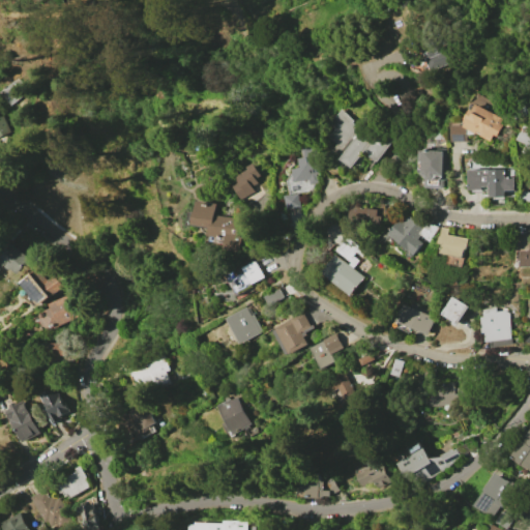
[(432,70),(423,52),(448,41),(457,60),(432,70)]
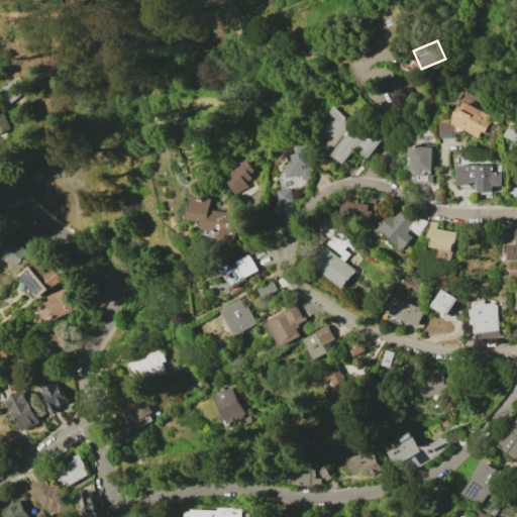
[(10,103),(0,91),(0,89),(13,77),(24,90),(10,103)]
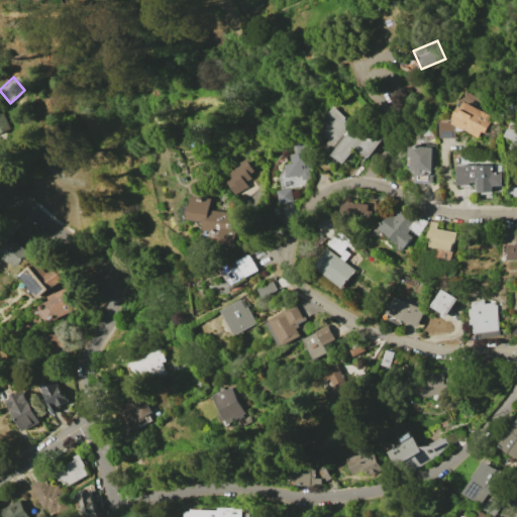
[(452,119),(468,91),(486,101),(482,109),(494,116),(491,120),(494,122),(488,133),(485,132),(482,137),(457,125),(457,138),(442,138),(442,119),(452,119)]
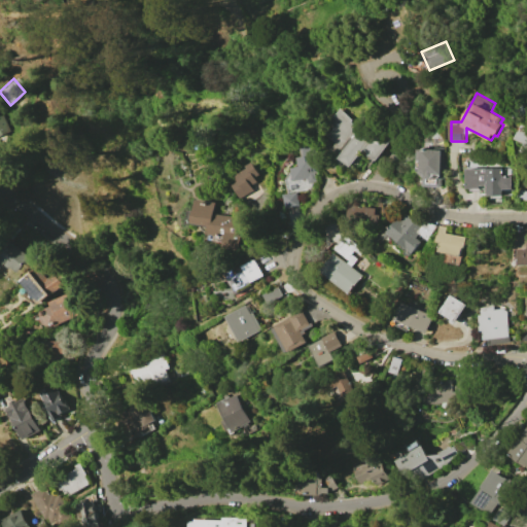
[(340,108),(352,120),(351,121),(358,130),(361,125),(374,134),(377,129),(391,139),(375,161),(365,153),(367,151),(362,148),(349,166),(339,157),(340,155),(331,149),(336,142),(322,132),(340,108)]
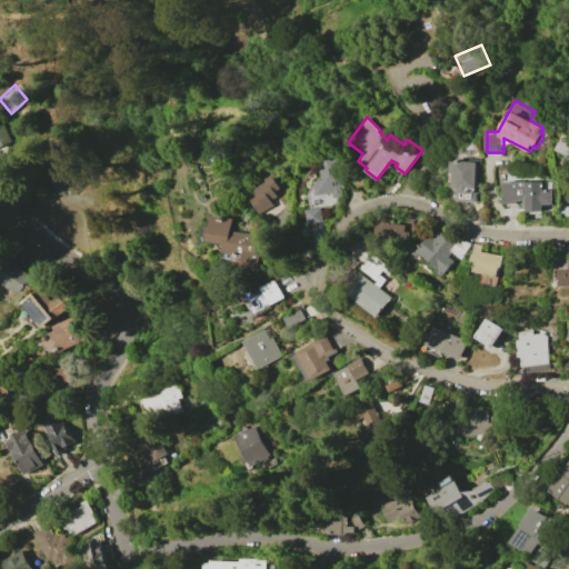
[(0,122),(11,141),(5,145),(9,152),(0,157),(0,122)]
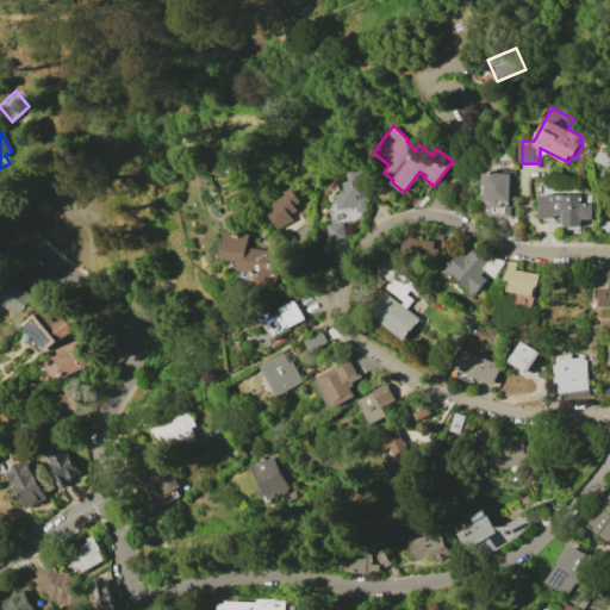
[(604,142),(609,144),(609,176),(603,174),(608,166),(596,160),(604,142)]
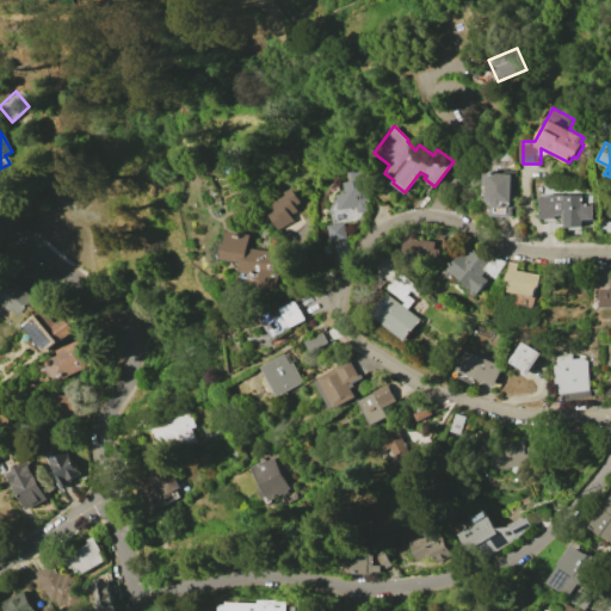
[(337,195),(339,209),(356,207),(357,211),(366,210),(364,201),(369,201),(363,171),(352,172),(353,180),(344,181),(346,193),(337,195)]
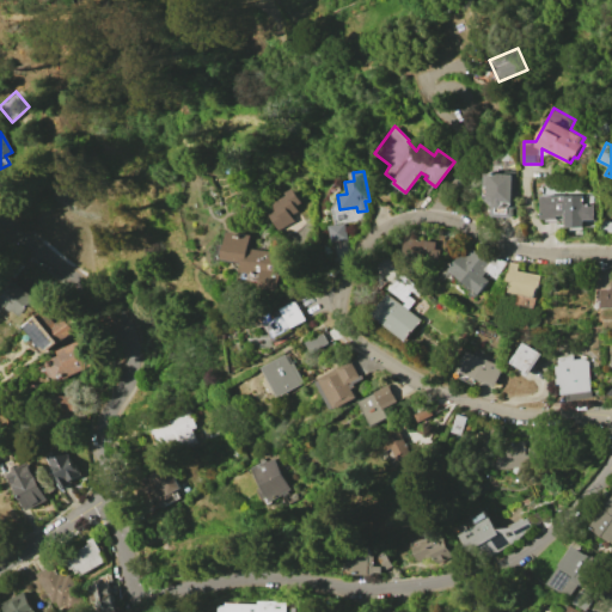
[(515,173),(513,216),(493,215),(494,207),(485,200),(487,172),(515,173)]
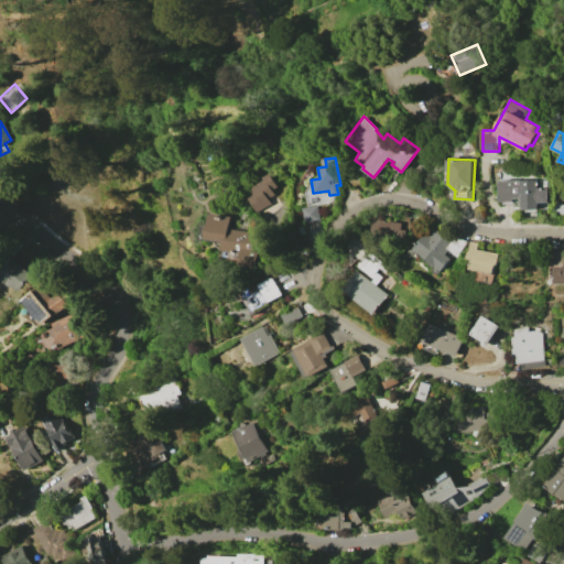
[(271,191),(273,194),(268,198),(271,204),(258,213),(247,196),(253,193),(250,187),(262,180),(261,177),(268,173),(277,186),(271,191)]
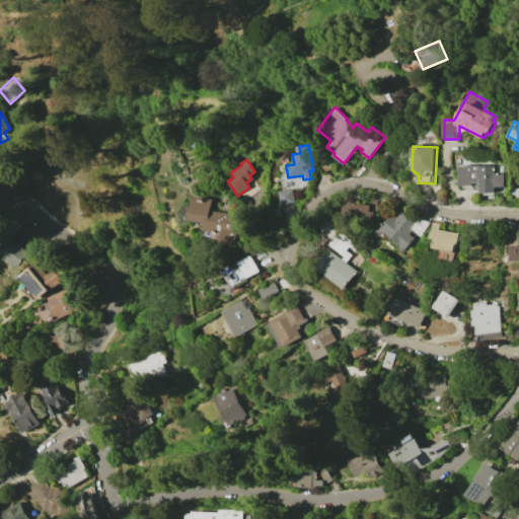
[(459,166),(495,165),(495,173),(504,173),(505,186),(496,187),(496,193),(480,194),(480,182),(473,182),(473,186),(460,187),(459,166)]
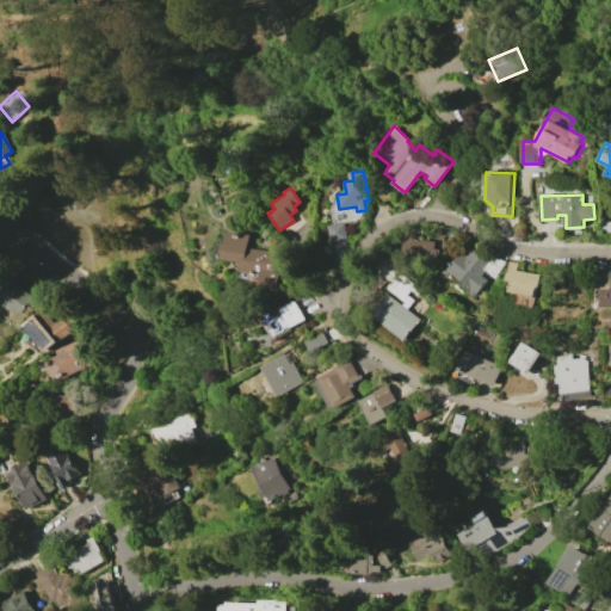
[(603,220),(610,221),(610,232),(600,229),(603,220)]
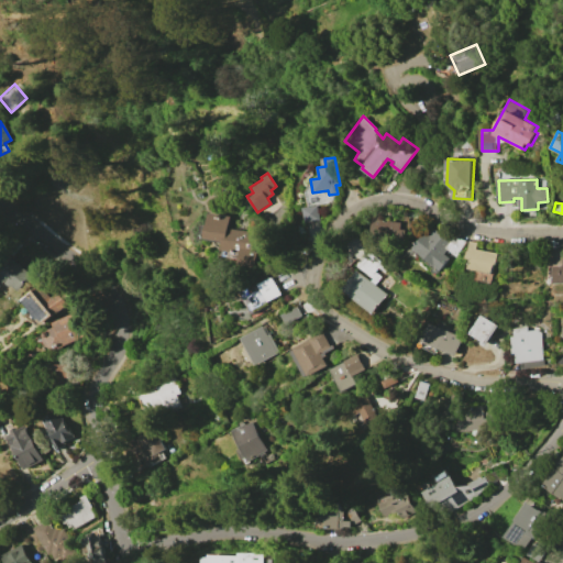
[(317,205),(319,220),(304,222),(302,207),(317,205)]
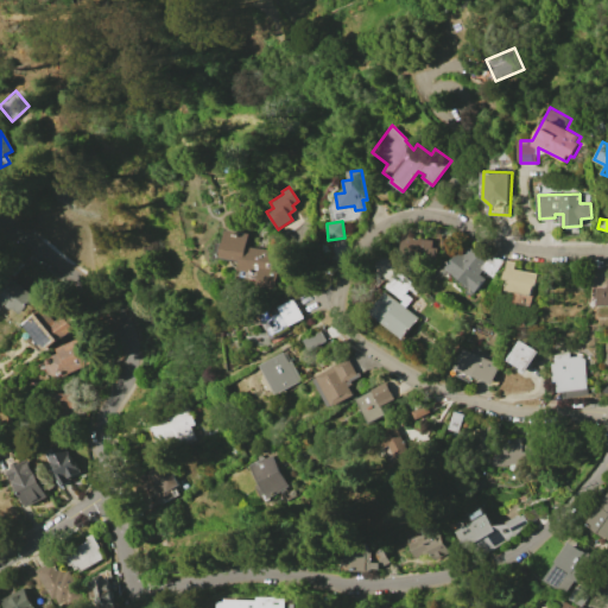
[(227,230),(249,233),(248,247),(279,251),(276,271),(280,271),(277,291),(259,289),(261,273),(239,270),(240,260),(223,258),(227,230)]
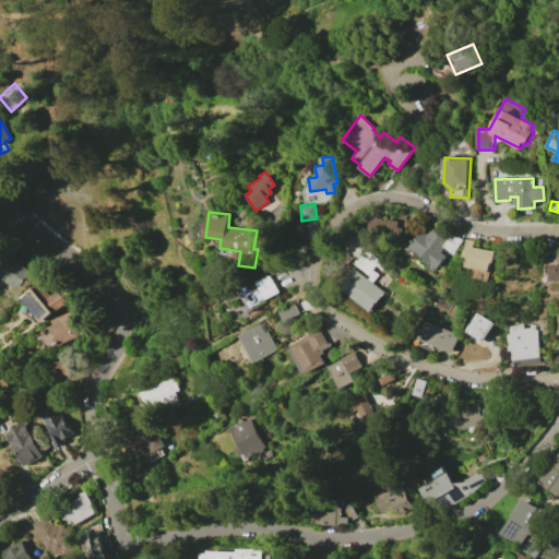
[(369,216),(397,221),(396,227),(402,228),(401,236),(367,230),(369,216)]
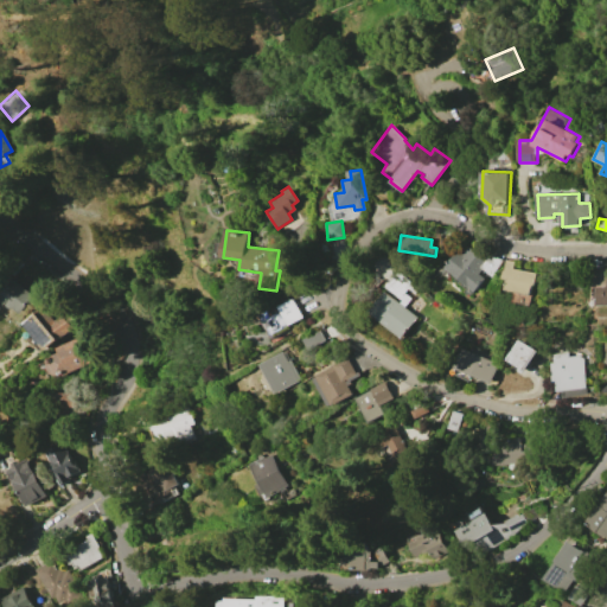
[(483,268),(479,273),(485,278),(475,292),(445,268),(457,253),(461,256),(468,247),(485,260),(489,255),(502,260),(493,276),(483,268)]
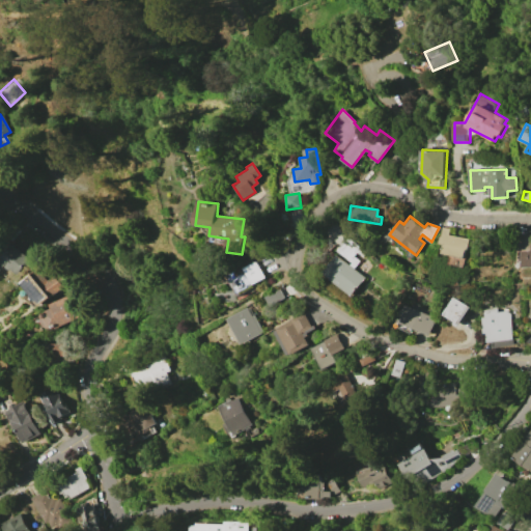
[(442,227),(449,228),(448,234),(469,239),(467,249),(465,249),(463,258),(441,253),(443,244),(439,244),(442,227)]
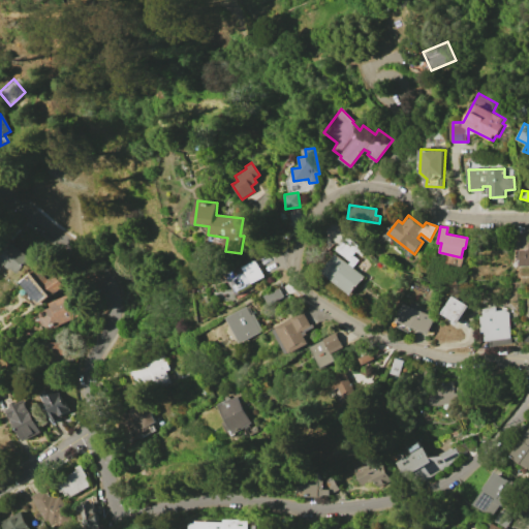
[(528,234),(528,245),(528,266),(516,267),(514,235),(528,234)]
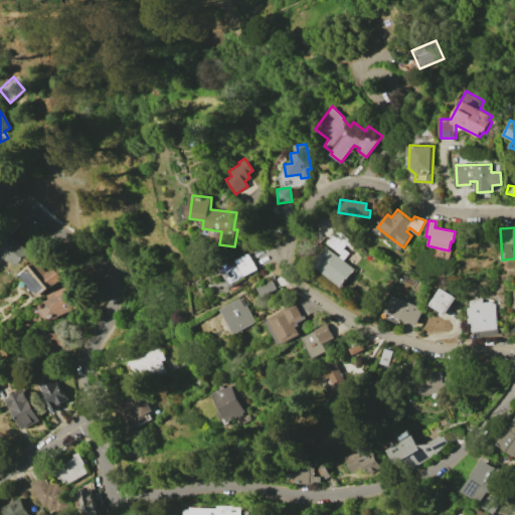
[(336,229),(355,244),(351,249),(345,244),(342,248),(348,253),(343,260),(339,256),(340,254),(326,243),(336,229)]
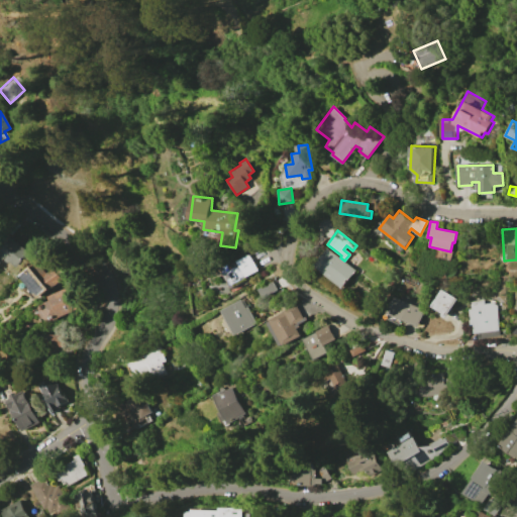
[(16,269),(0,254),(0,252),(12,237),(30,251),(16,269)]
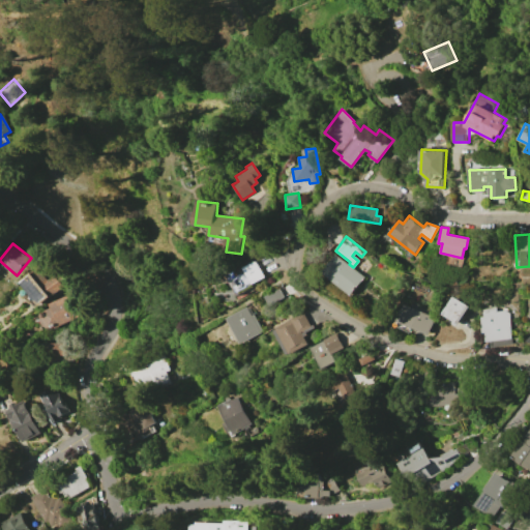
[(335,254),(365,276),(351,295),(322,272),(335,254)]
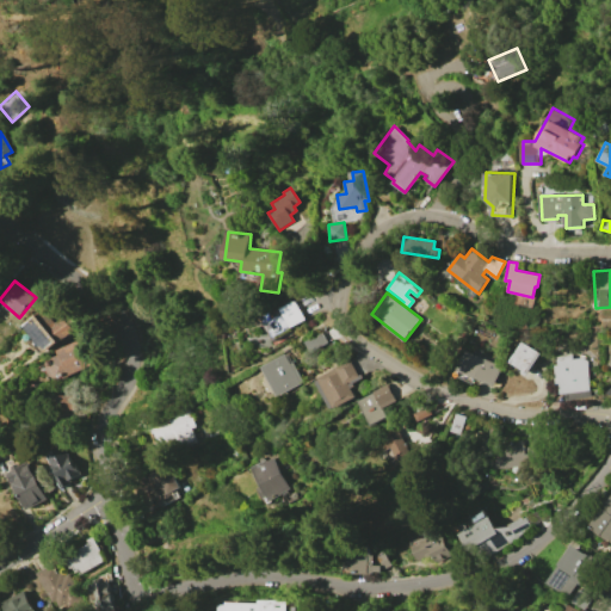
[(281,307),(282,308),(296,301),(306,319),(292,327),(295,332),(277,341),(263,316),(281,307)]
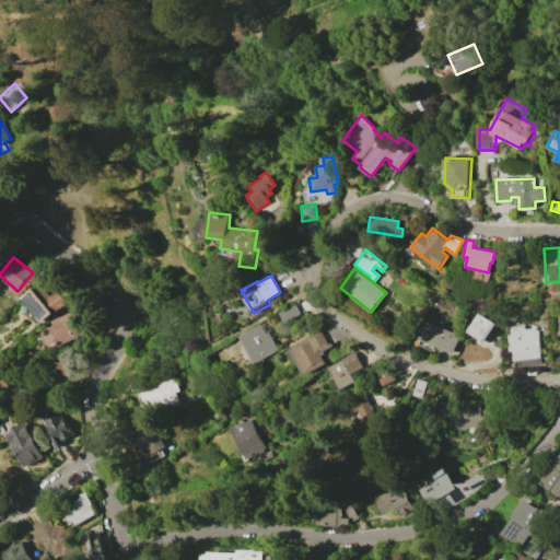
[(20,298),(39,282),(49,295),(62,286),(72,298),(39,323),(20,298)]
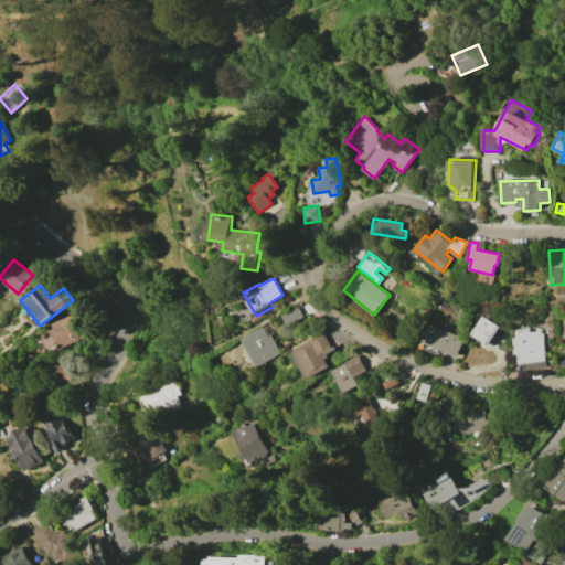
[(304,317),(288,326),(283,316),(299,307),(304,317)]
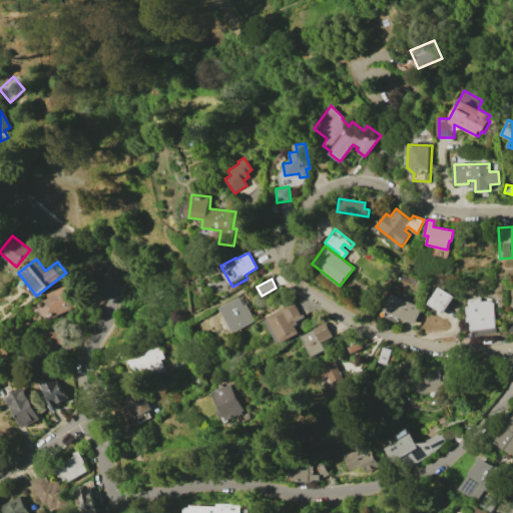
[(78,305),(45,322),(36,304),(48,298),(46,294),(67,283),(78,305)]
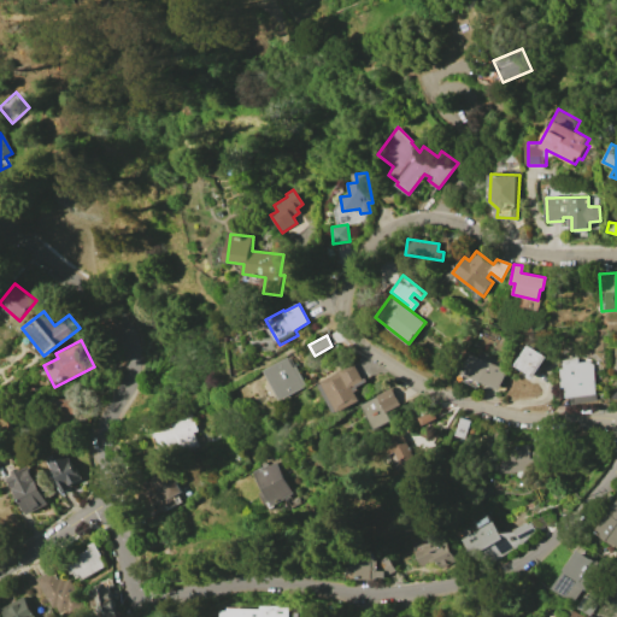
[(526,345),(545,357),(532,378),(516,370),(517,368),(513,365),(526,345)]
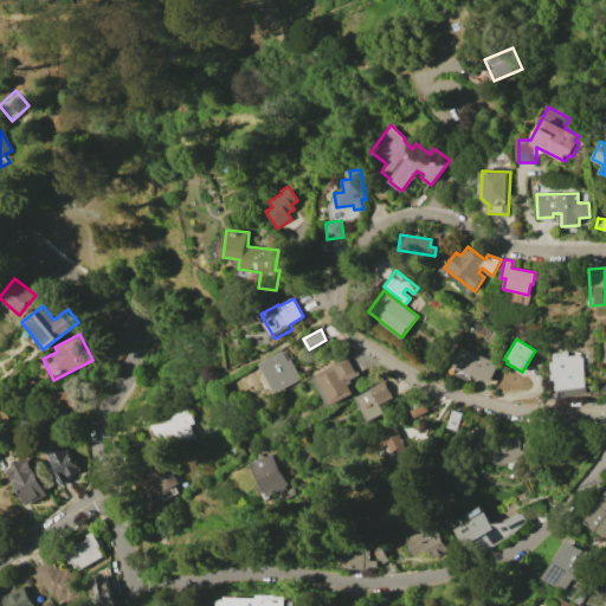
[(459,347),(497,363),(489,382),(451,367),(459,347)]
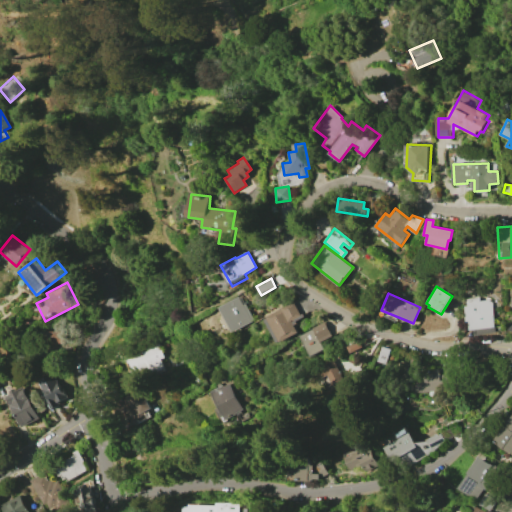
[(239,295),(253,320),(232,332),(218,307),(239,295)]
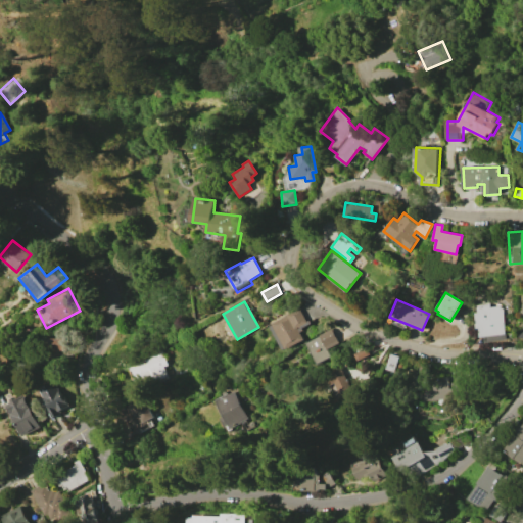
[(502,308),(505,334),(480,337),(479,329),(478,329),(475,329),(474,313),(476,313),(476,304),(488,303),(488,306),(497,305),(502,308)]
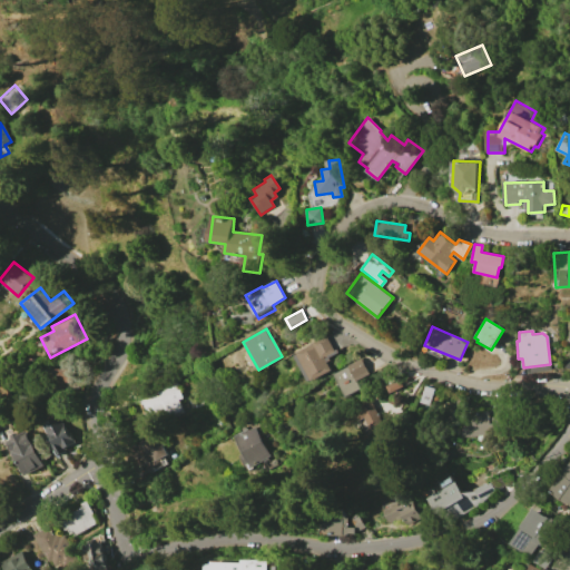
[(297,354),(297,353),(314,344),(314,343),(327,336),(336,352),(332,354),(333,356),(330,359),(331,360),(327,362),(333,370),(314,381),(313,380),(310,382),(295,355),(297,354)]
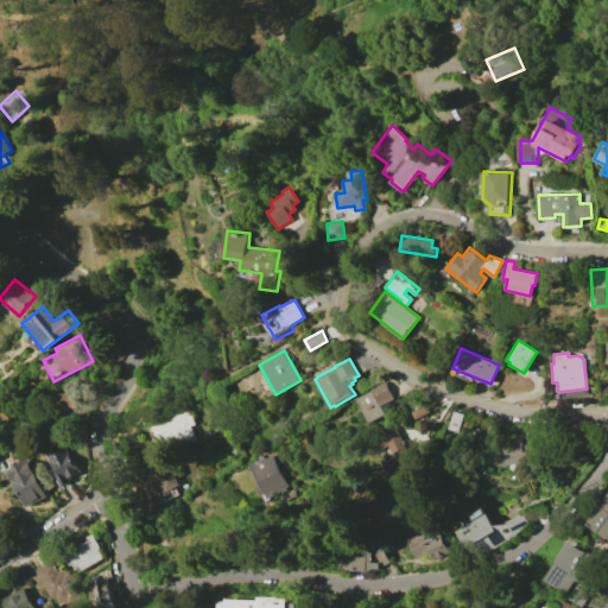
[(372,390),(369,387),(384,379),(394,399),(381,406),(386,413),(369,423),(356,398),(372,390)]
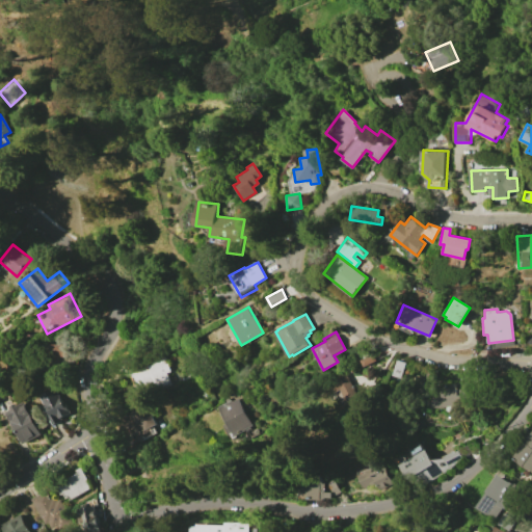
[(72,345),(72,358),(49,358),(49,345),(72,345)]
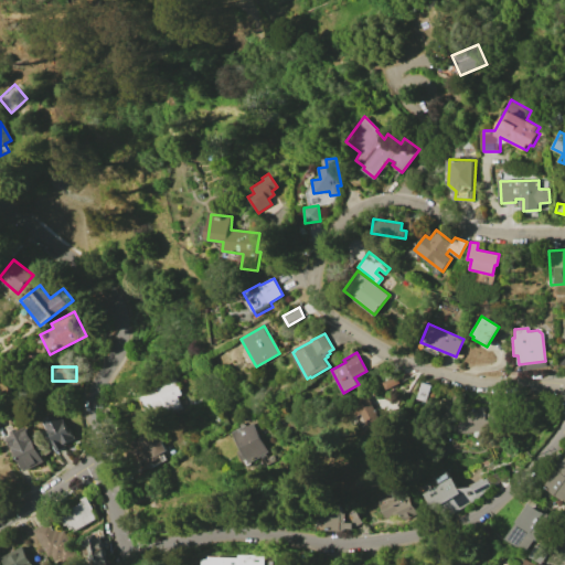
[(396,374),(401,382),(386,390),(382,382),(396,374)]
